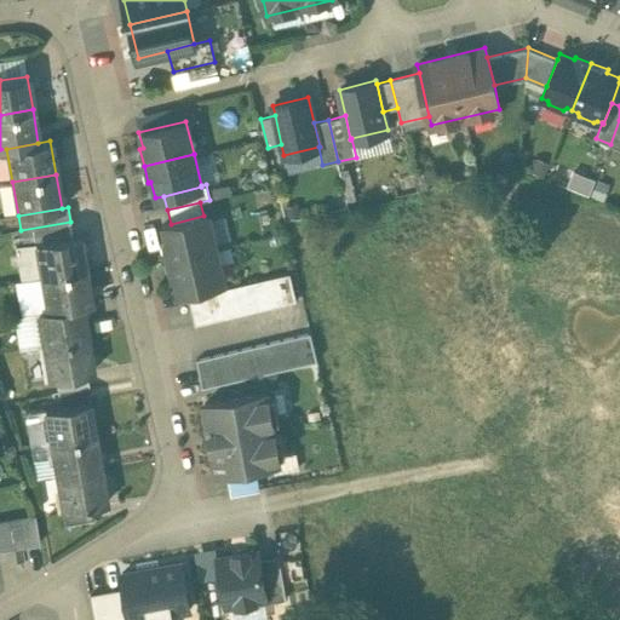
[(171,224),(161,227),(165,242),(162,244),(166,260),(216,248),(208,216),(171,224)]
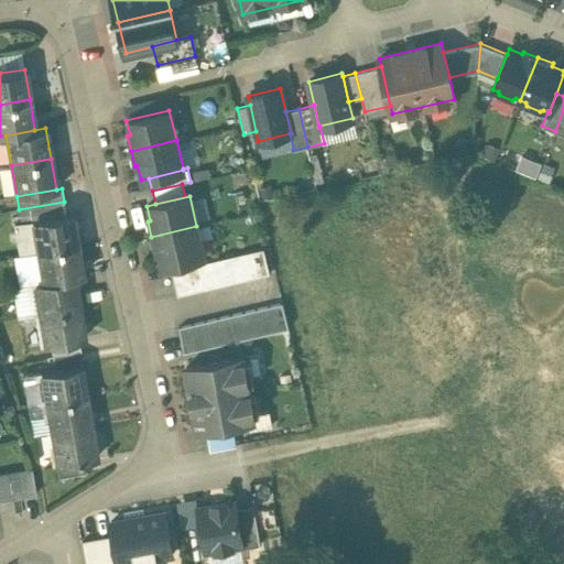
[(64,202),(19,209),(21,223),(32,220),(66,215),(64,202)]
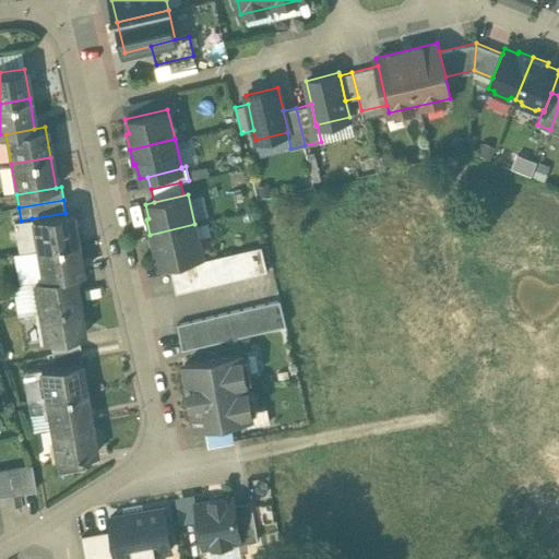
[(66,213),(32,218),(36,249),(76,242),(71,212),(66,213)]
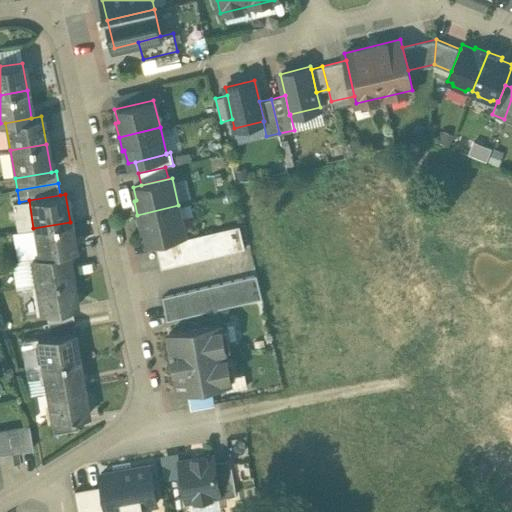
[(178,205),(137,215),(140,229),(143,228),(146,241),(180,233),(185,232),(178,205)]
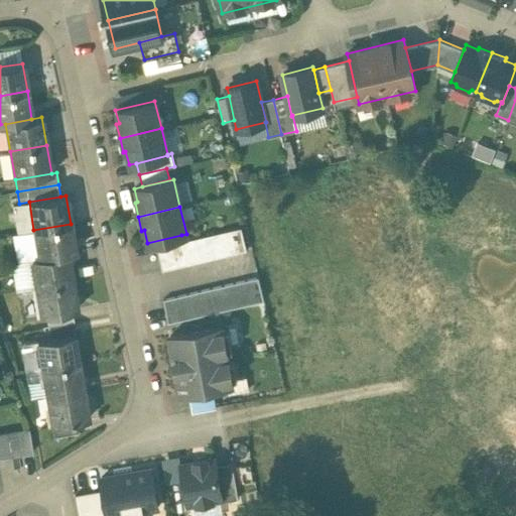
[(71,224),(33,230),(38,257),(38,258),(67,253),(68,253),(75,252),(71,224)]
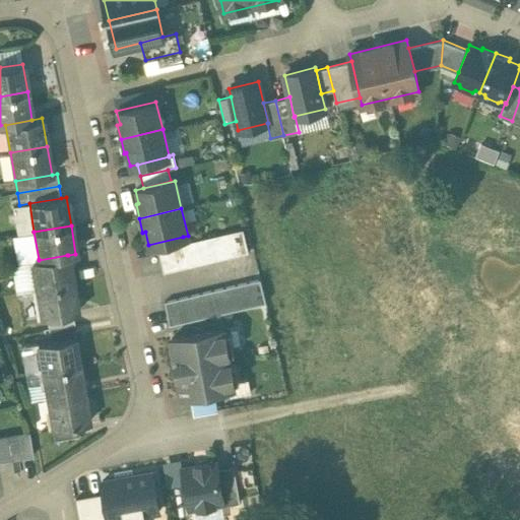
[(243,229),(232,232),(237,255),(249,252),(243,229)]
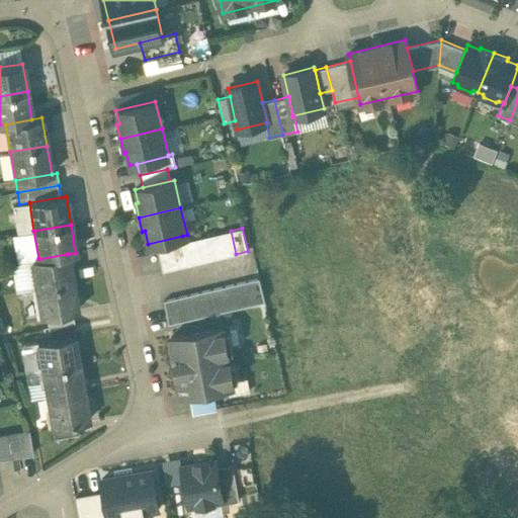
[(231,231),(219,233),(224,257),(236,254),(231,231)]
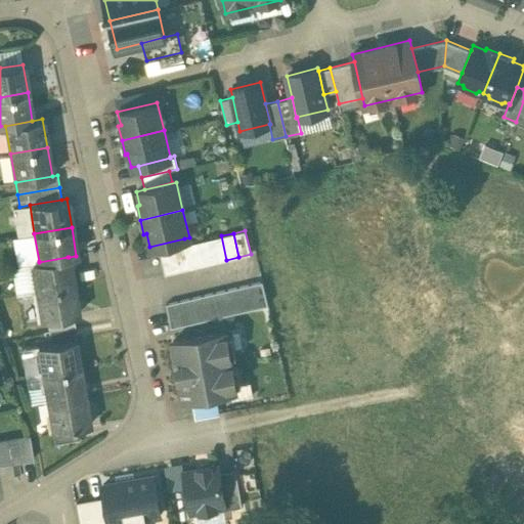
[(226,260),(221,235),(210,238),(215,262),(226,260)]
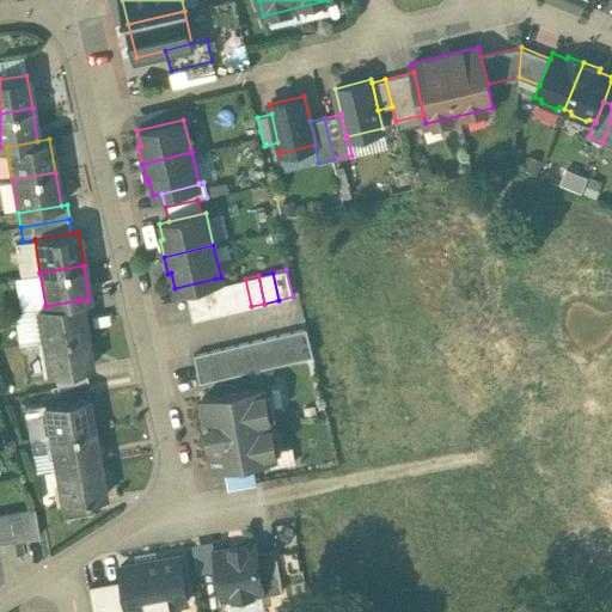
[(215,279),(184,286),(193,320),(224,313),(216,285),(215,279)]
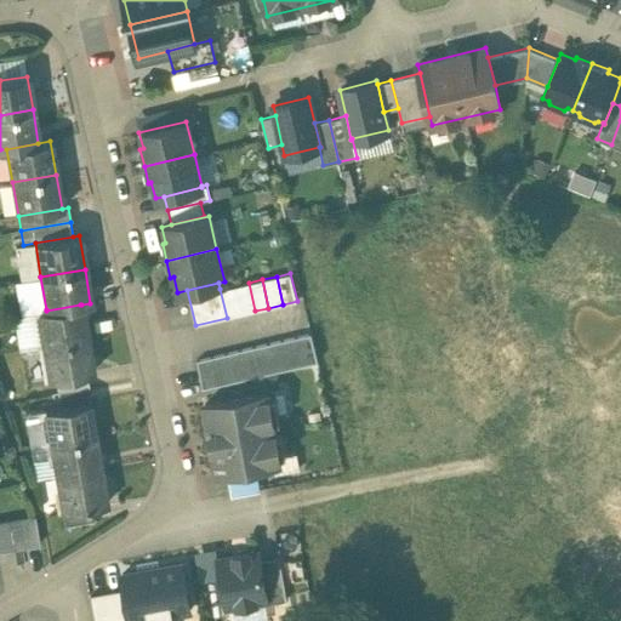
[(220,289),(227,318),(240,314),(234,286),(220,289)]
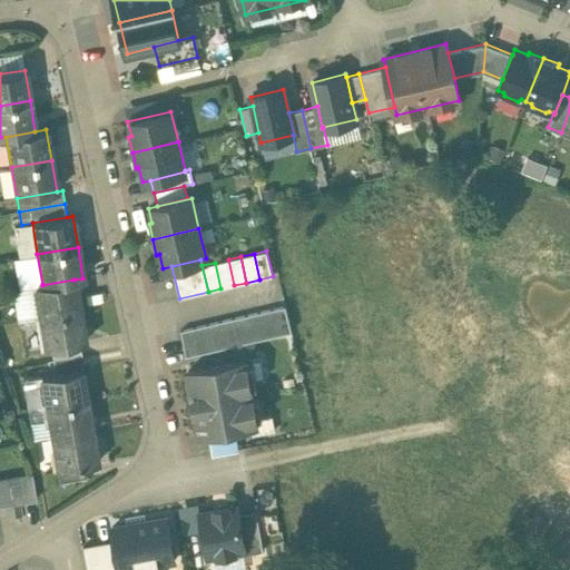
[(74,279),(42,285),(42,284),(33,285),(39,317),(79,310),(75,279),(74,279)]
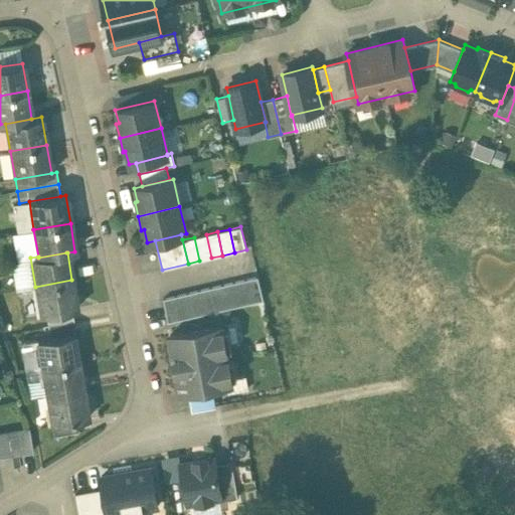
[(258,276),(163,298),(168,322),(264,299),(258,276)]
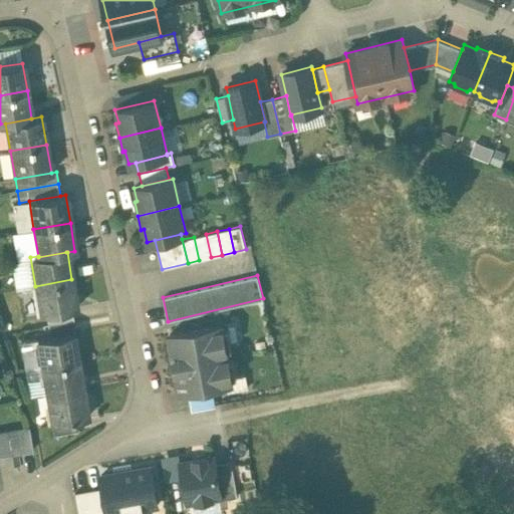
[(71,279),(35,286),(40,314),(76,307),(71,279)]
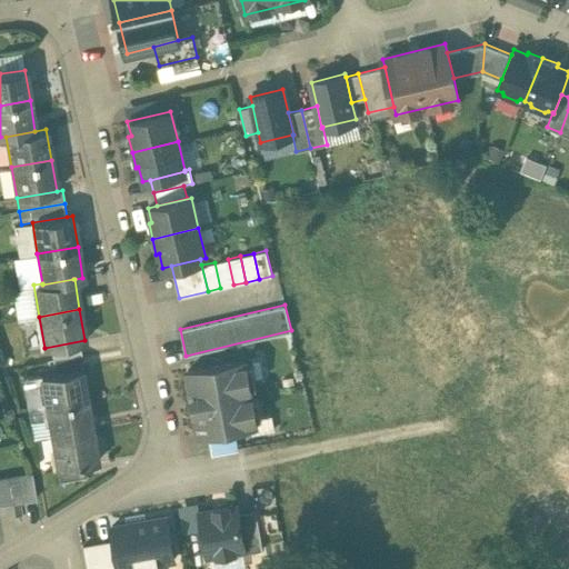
[(245,359),(188,369),(199,432),(208,431),(233,427),(256,422),(245,359)]
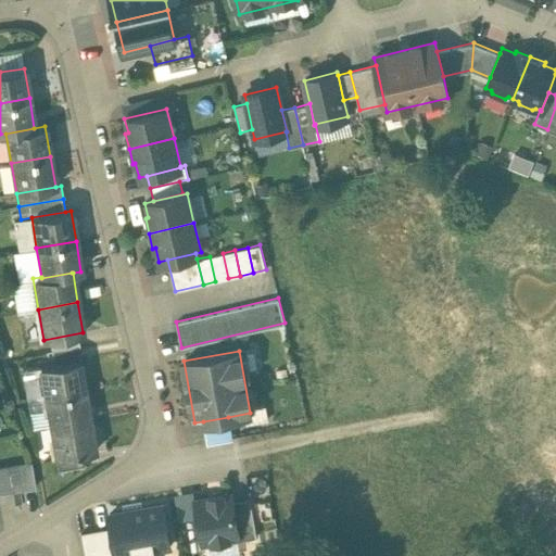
[(79,359),(39,366),(45,397),(84,390),(79,359)]
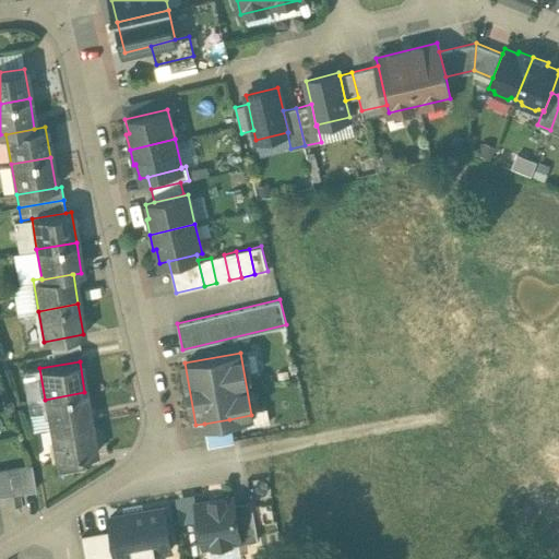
[(84,392),(45,400),(50,429),(90,423),(84,392)]
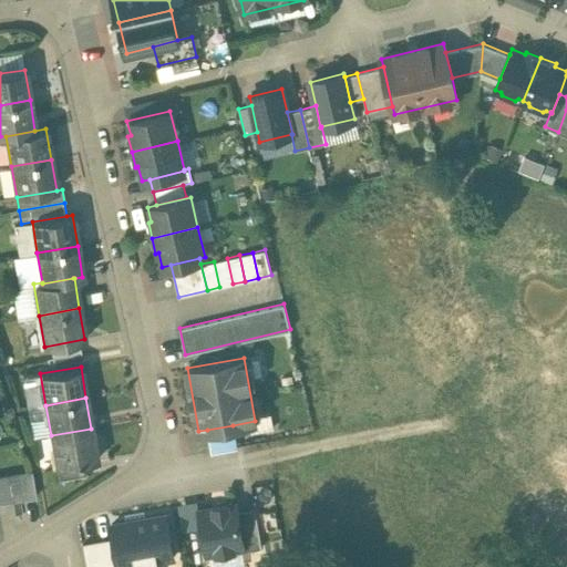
[(233,425),(207,430),(212,453),(237,449),(233,425)]
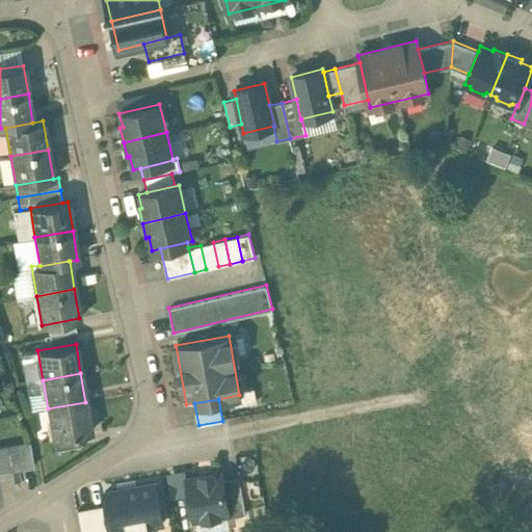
[(85,402),(48,408),(53,437),(78,433),(90,431),(85,402)]
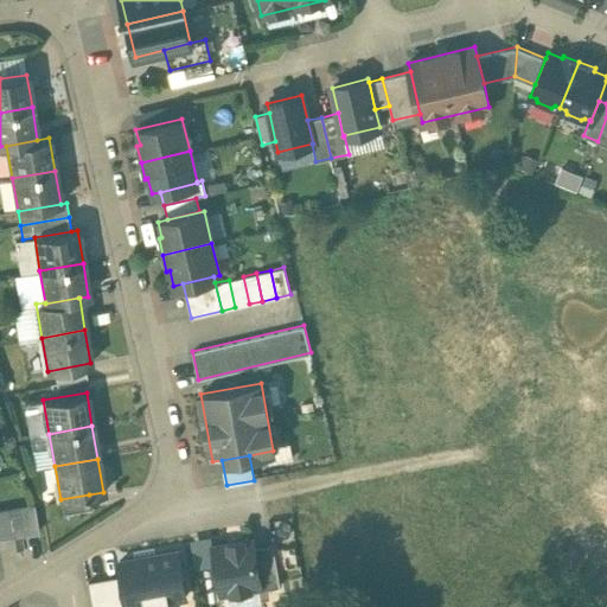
[(89,494),(61,499),(63,513),(91,509),(89,494)]
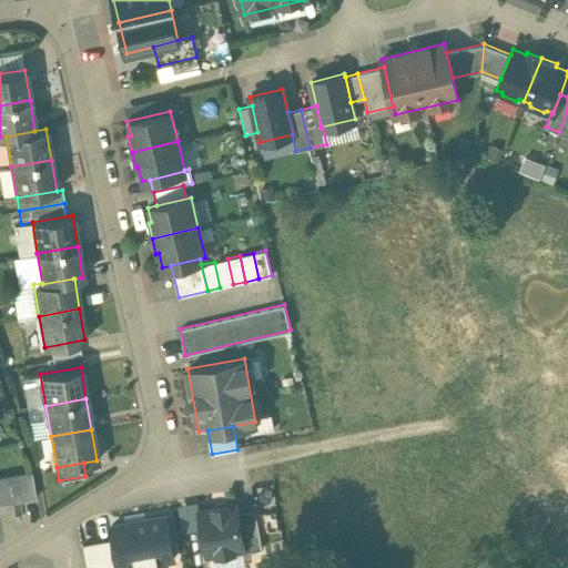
[(31,472),(18,474),(22,499),(36,497),(31,472)]
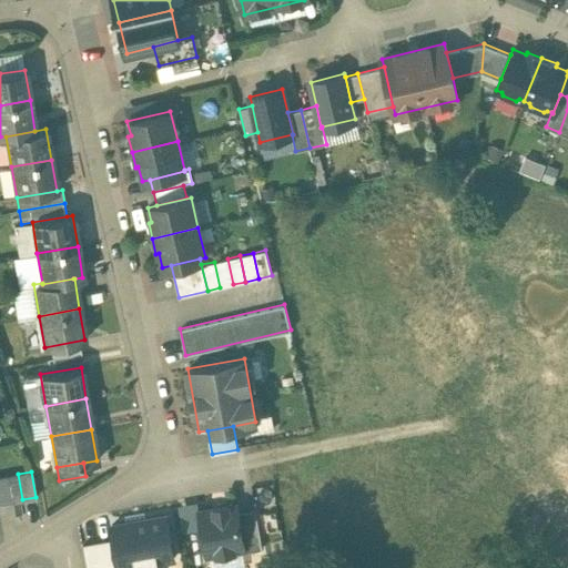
[(18,474),(4,476),(10,501),(22,499),(18,474)]
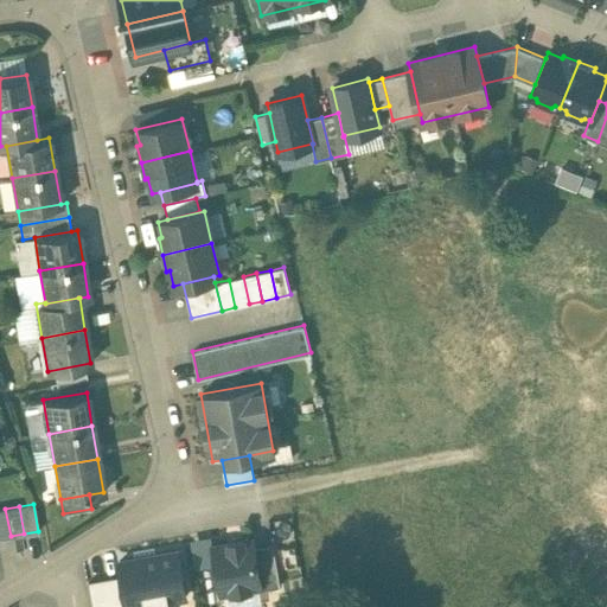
[(5,509),(0,509),(0,537),(11,536),(5,509)]
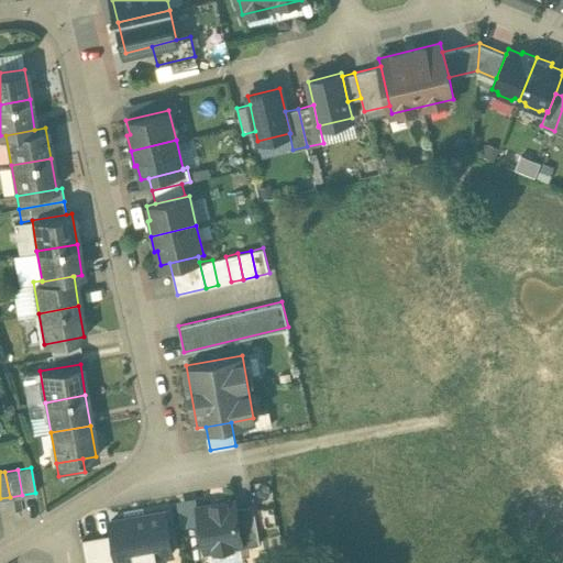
[(225,500),(211,503),(212,505),(198,507),(205,549),(214,548),(214,550),(233,547),(232,544),(240,543),(242,543),(235,508),(234,500),(225,501),(225,500)]
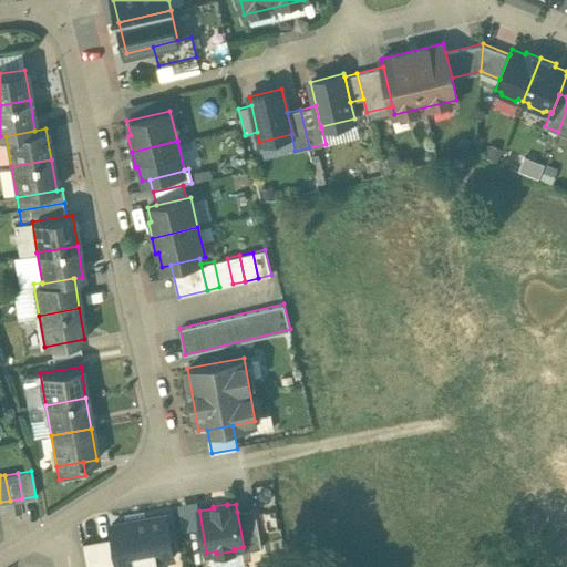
[(255,508),(237,512),(244,547),(241,547),(243,550),(261,547),(255,508)]
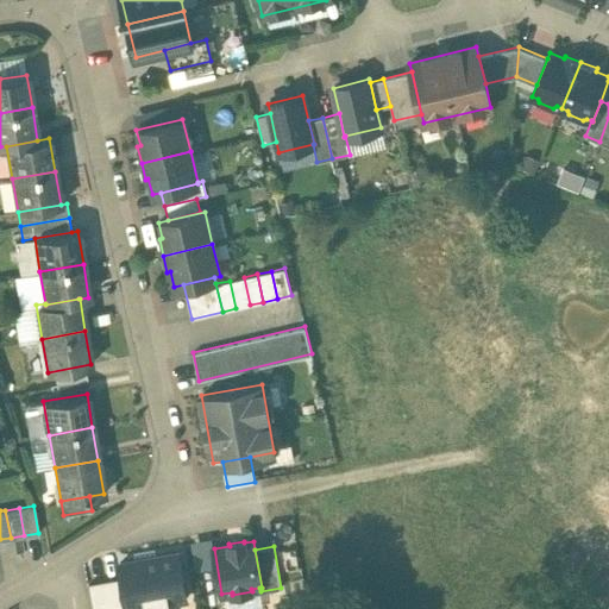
[(180,553),(120,564),(123,578),(127,608),(188,598),(180,553)]
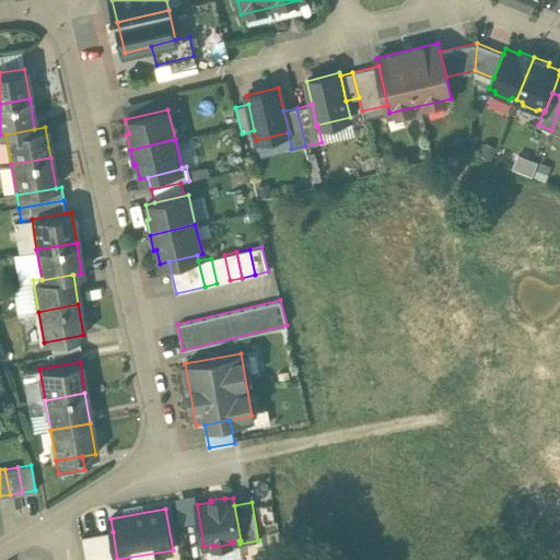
[(117,559),(113,532),(81,536),(85,559),(117,559)]
